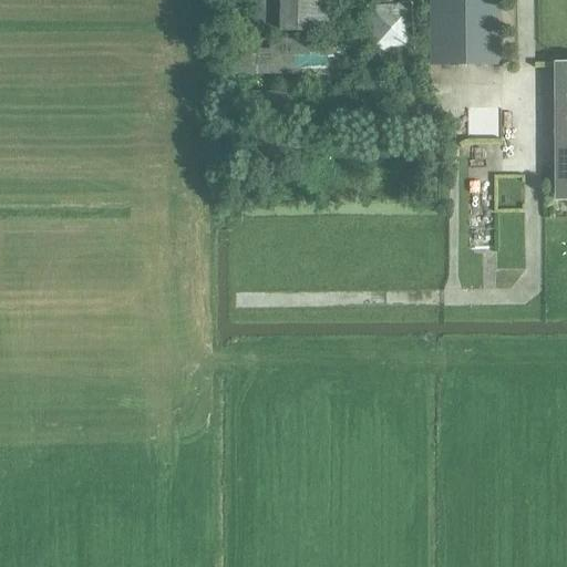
[(333,31),(333,0),(256,0),(256,32),(290,31),(333,31)]
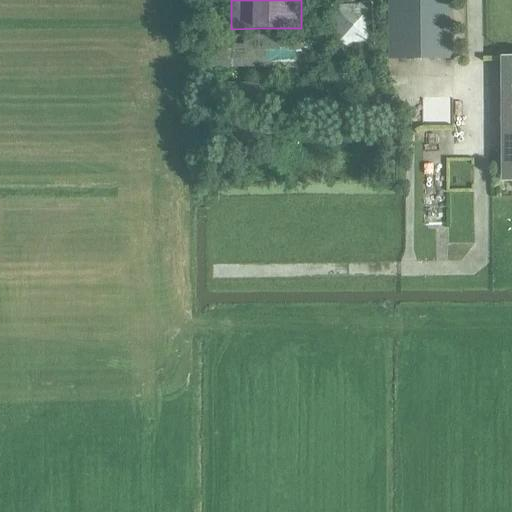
[(389,0),(390,58),(453,58),(453,0),(389,0)]
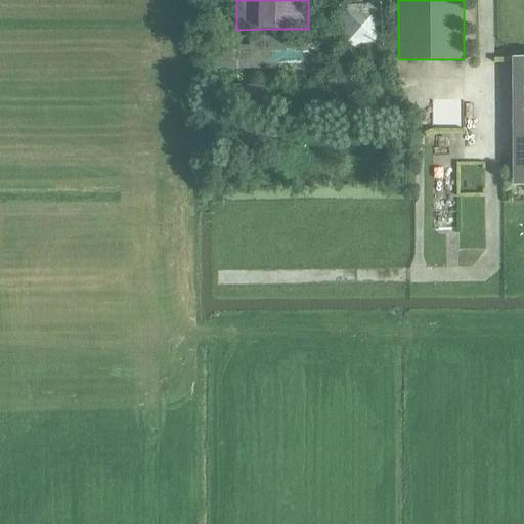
[(345,46),(388,46),(387,3),(344,3),(345,46)]
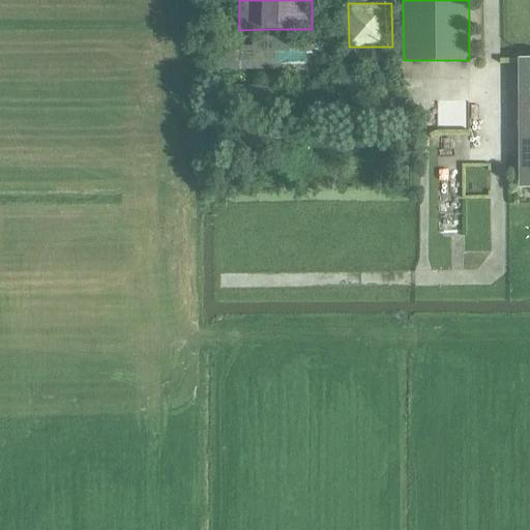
[(323,70),(324,36),(229,35),(230,13),(219,13),(219,34),(217,34),(217,69),(323,70)]
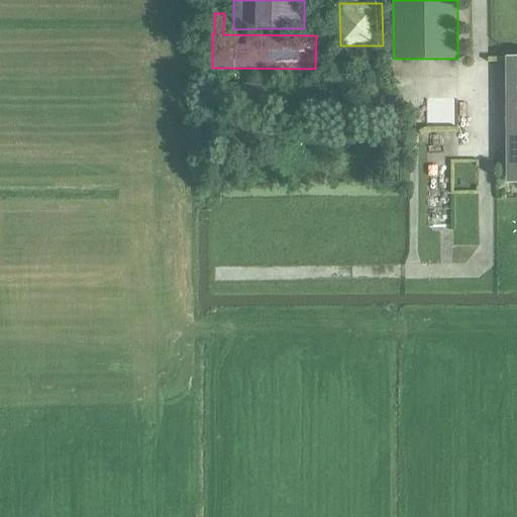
[(516,57),(507,57),(507,142),(516,141),(516,57)]
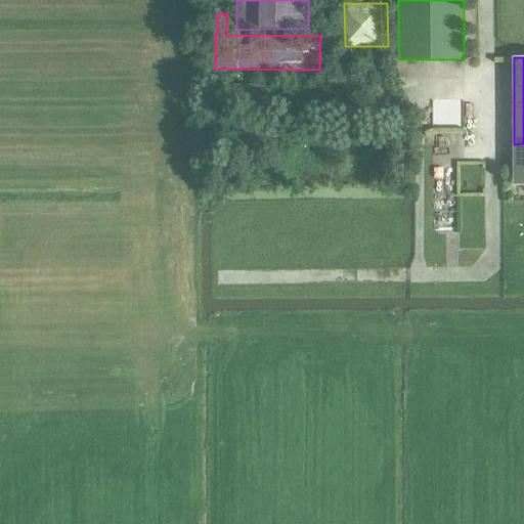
[(523,185),(523,143),(514,144),(514,186),(523,185)]
